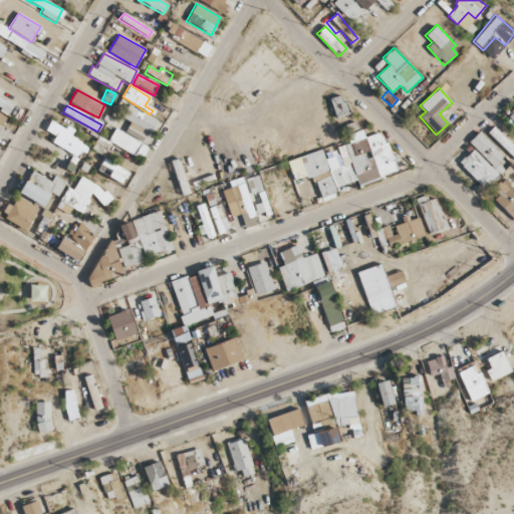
[(124,133),(144,142),(154,118),(126,105),(121,117),(130,121),(124,133)]
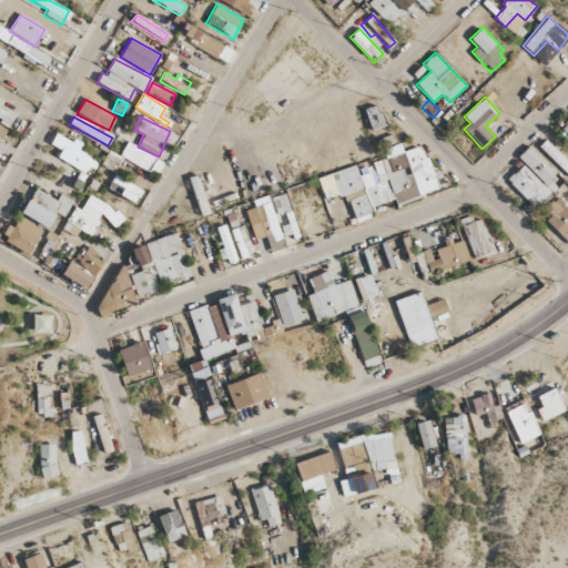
[(0,145),(9,128),(0,123),(0,145)]
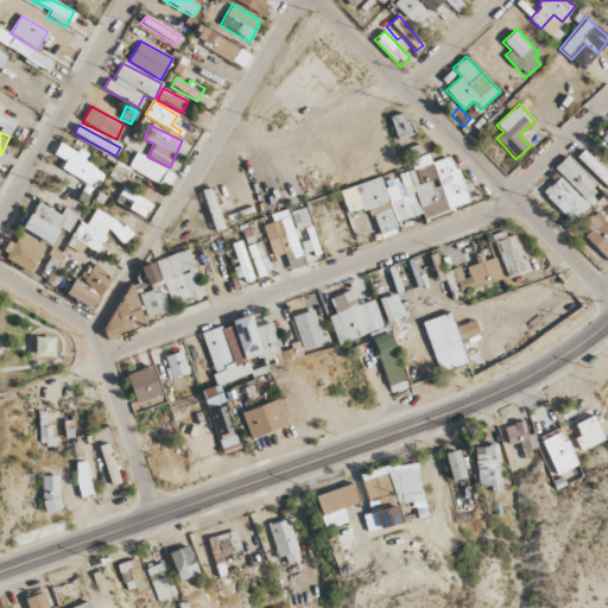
[(576,157),(607,190),(607,175),(584,149),(576,157)]
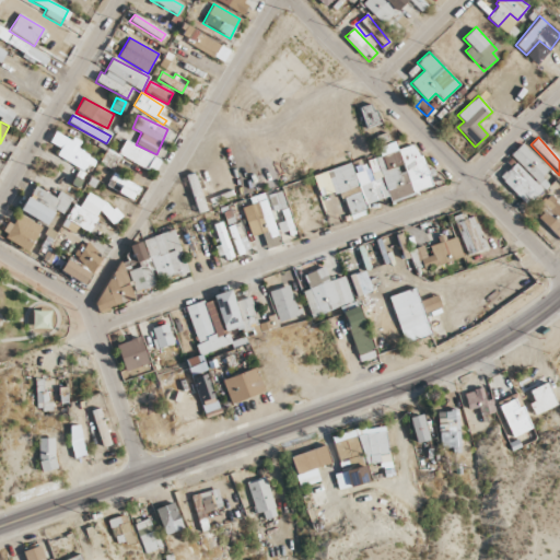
[(117,153),(154,174),(161,160),(125,140),(117,153)]
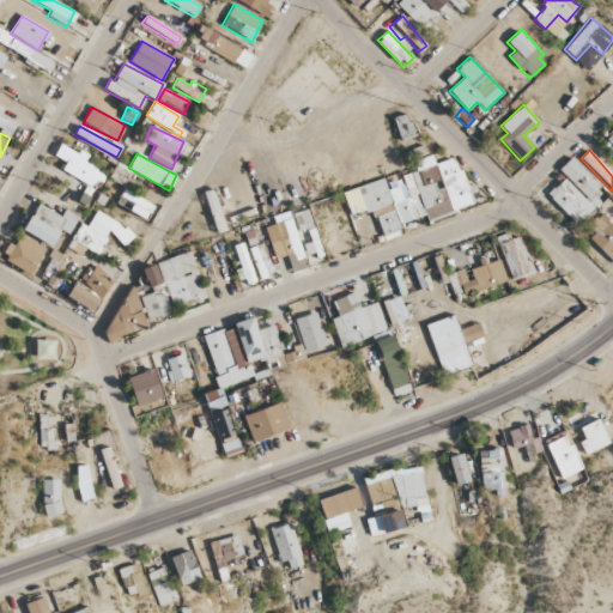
[(471,206),(457,157),(434,164),(431,156),(413,161),(416,171),(401,175),(408,199),(394,202),(402,232),(418,228),(416,222),(471,206)]
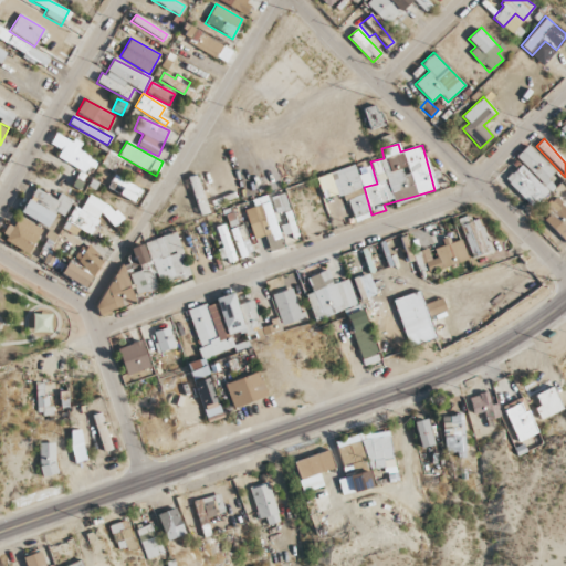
[(554,173),(527,145),(515,157),(521,164),(504,180),(532,208),(554,187),(546,179),(554,173)]
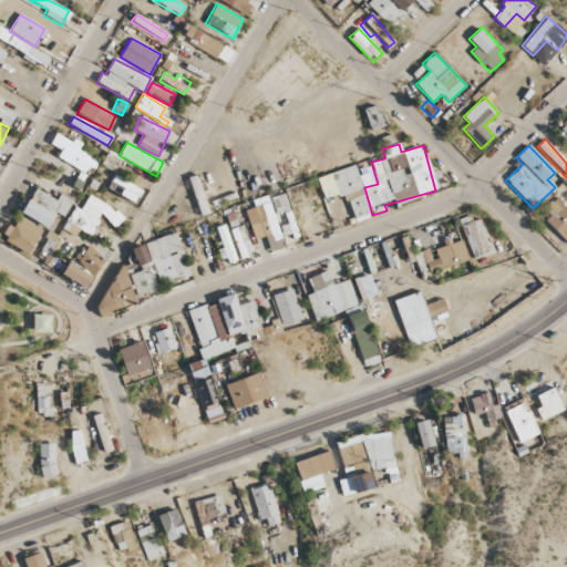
[(114,173),(122,158),(107,151),(100,164),(114,173)]
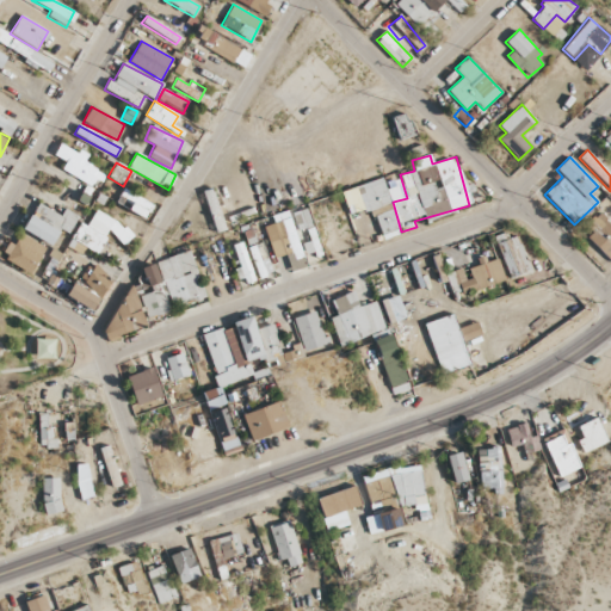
[(359,185),(369,210),(392,202),(382,177),(359,185)]
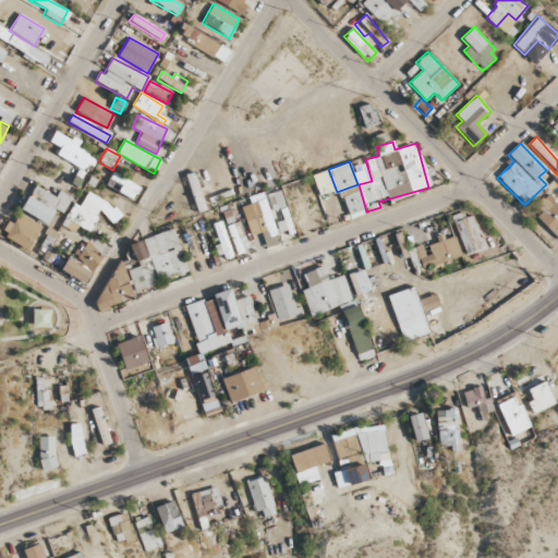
[(106,186),(133,198),(140,185),(111,172),(106,186)]
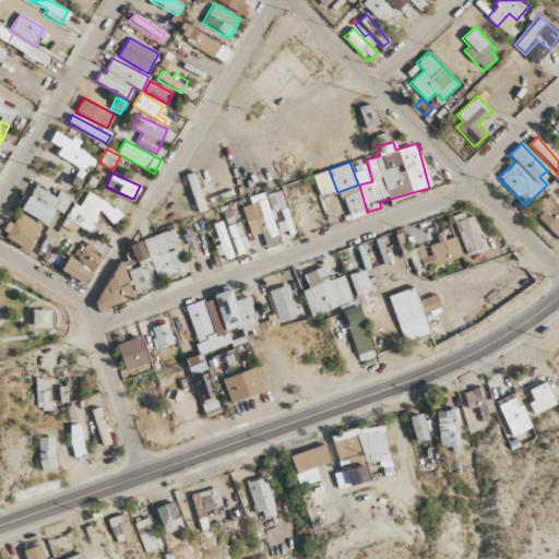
[(56,197),(35,186),(30,194),(63,213),(71,198),(58,191),(56,197)]
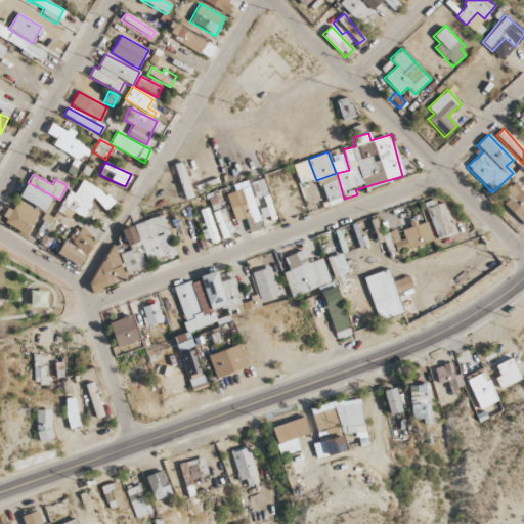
[(344,201),(335,175),(319,180),(329,206),(344,201)]
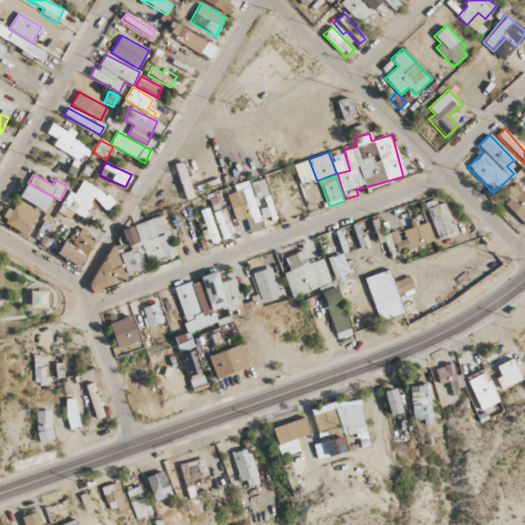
[(112,205),(87,178),(74,191),(87,204),(93,198),(106,210),(112,205)]
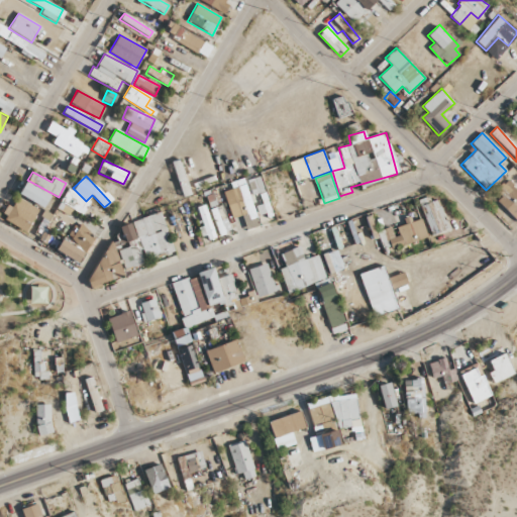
[(246,180),(251,196),(259,194),(262,204),(255,206),(259,217),(271,214),(261,177),(246,180)]
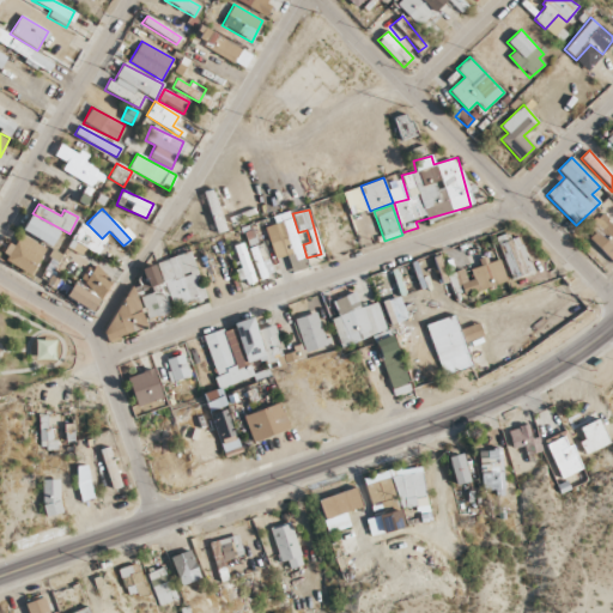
[(274,259),(293,253),(295,260),(303,258),(289,211),(272,217),(274,224),(265,228),(274,259)]
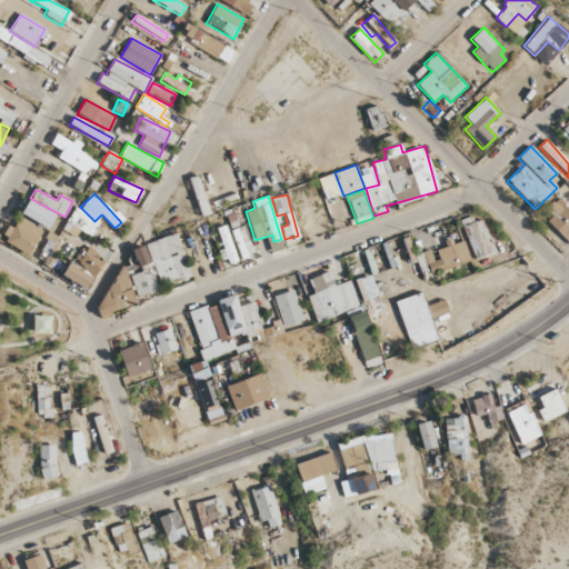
[(206,200),(197,202),(200,217),(209,215),(206,200)]
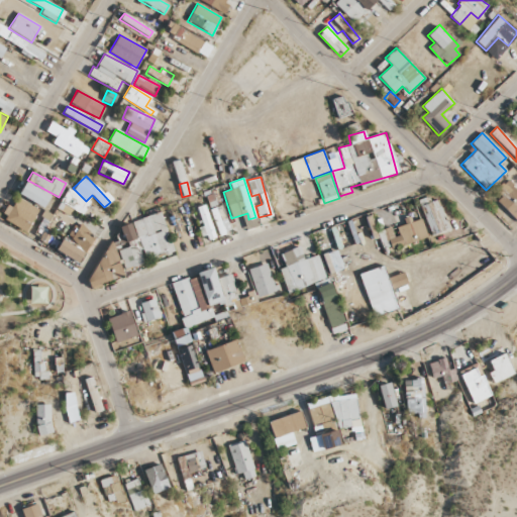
[(18,195),(43,208),(49,195),(24,183),(18,195)]
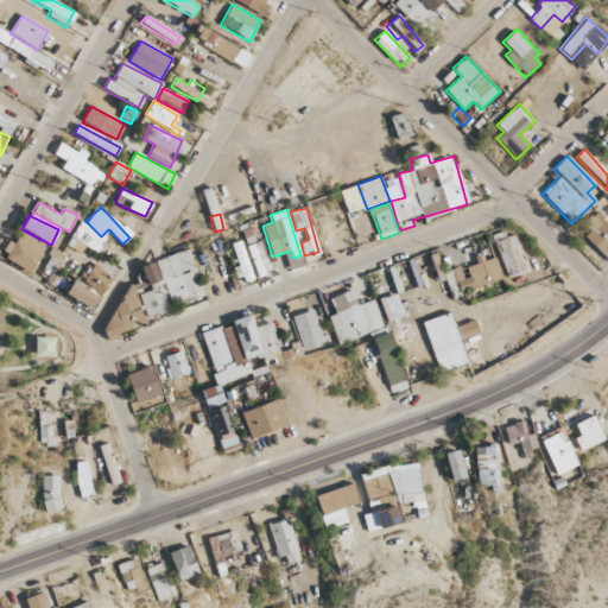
[(607,225),(596,215),(580,234),(607,260),(607,225)]
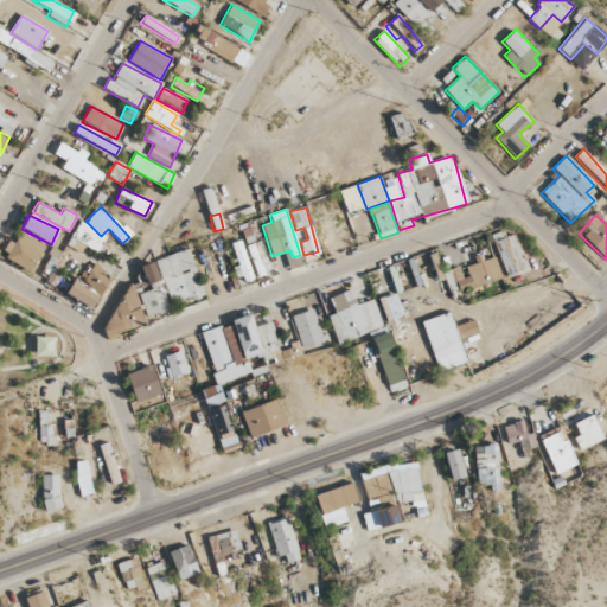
[(102,254),(106,246),(101,243),(106,235),(77,222),(70,240),(102,254)]
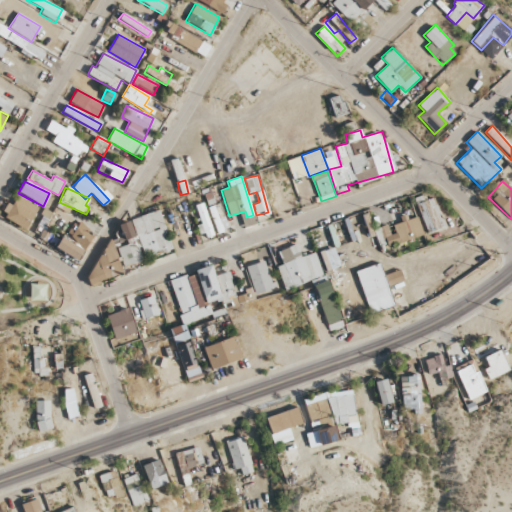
[(37,206),(16,197),(12,205),(7,203),(1,217),(27,228),(37,206)]
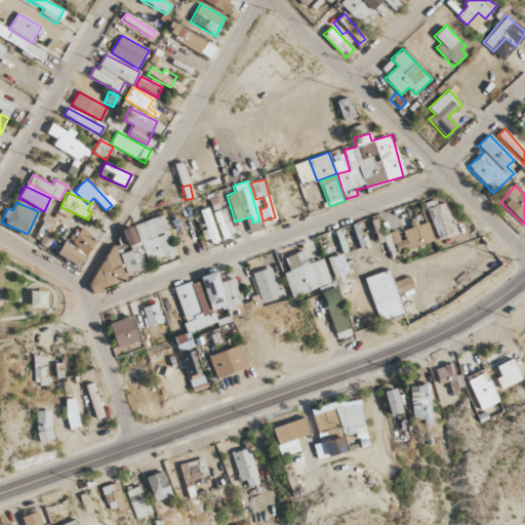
[(455,232),(444,203),(427,209),(438,239),(455,232)]
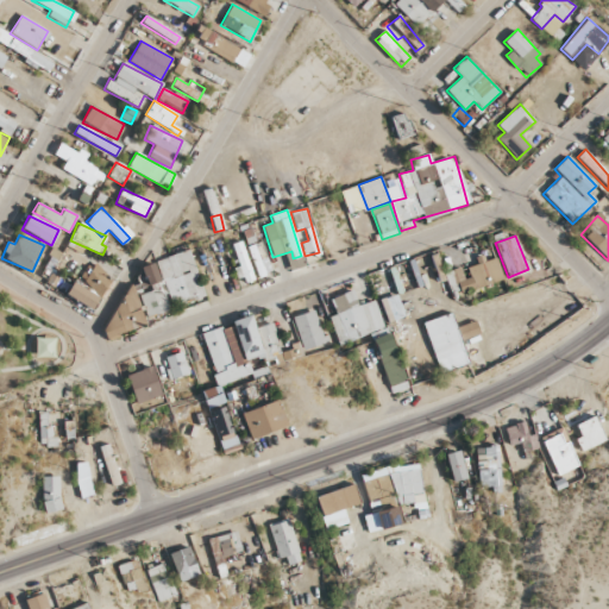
[(232,245),(239,267),(233,268),(239,284),(253,280),(240,242),(232,245)]
